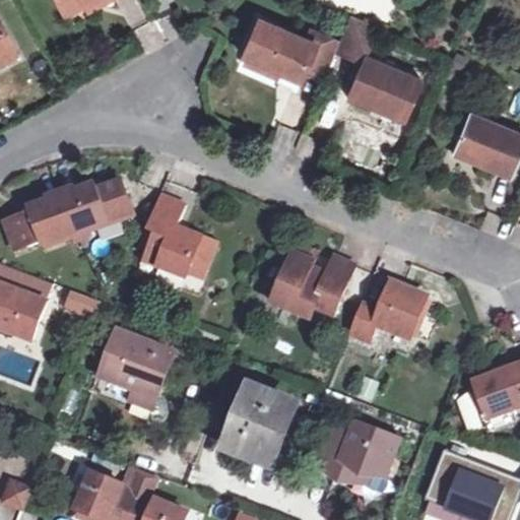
[(60,0),(67,12),(88,1),(90,0),(60,0)]
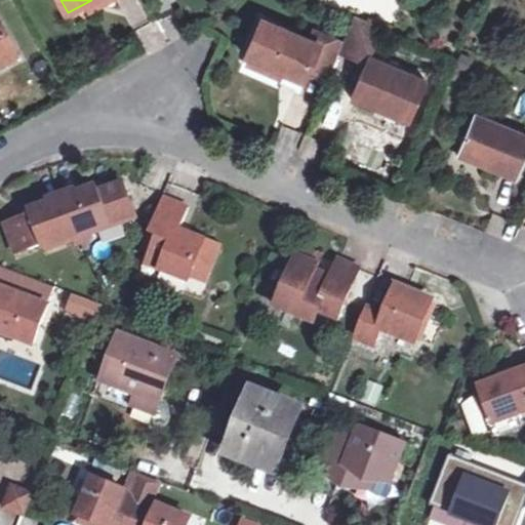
[(91,0),(89,1),(92,8),(108,0),(91,0)]
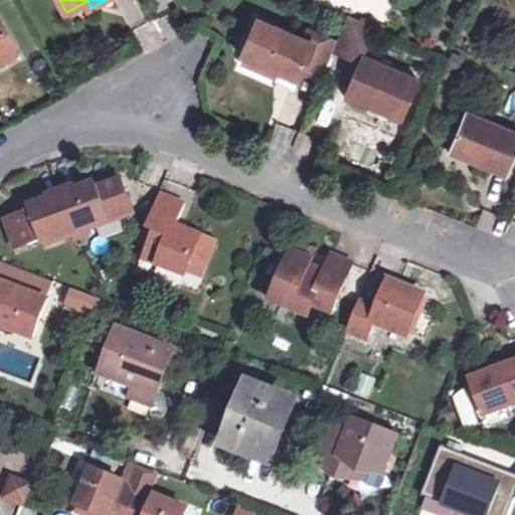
[(0,58),(4,56),(17,50),(0,17),(0,58)]
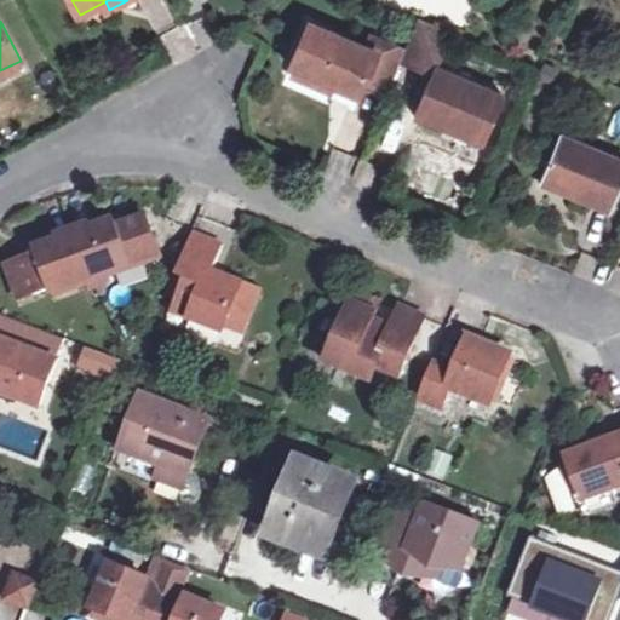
[(406,58),(437,73),(453,36),(422,23),(406,58)]
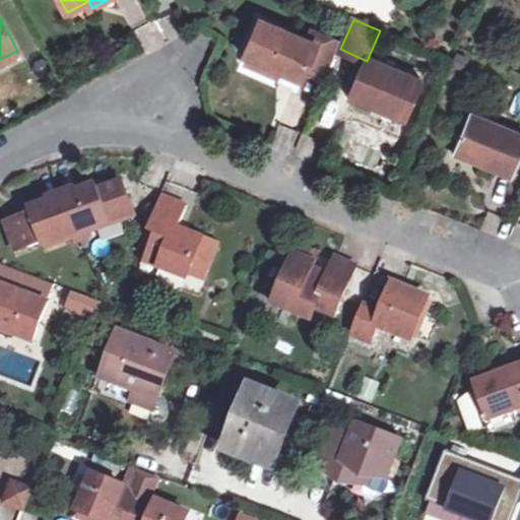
[(244,57),(247,59),(277,71),(282,60),(324,78),(339,43),(330,39),(316,45),(309,42),(259,20),(244,57)]
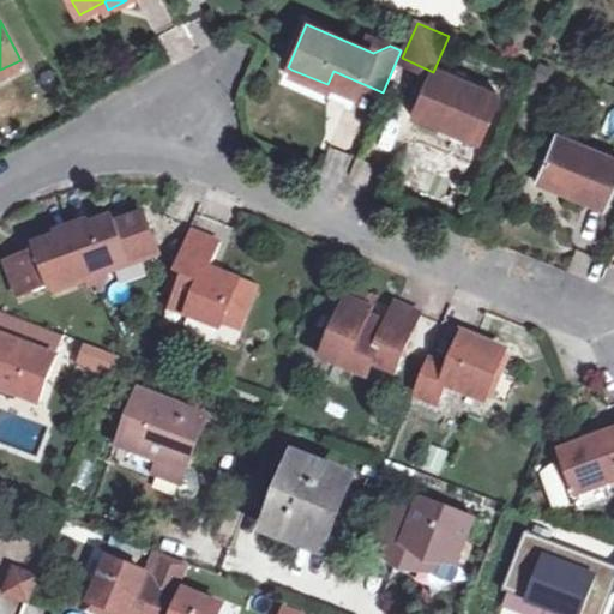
[(373,53),(390,46),(371,37),(365,49),(373,53)]
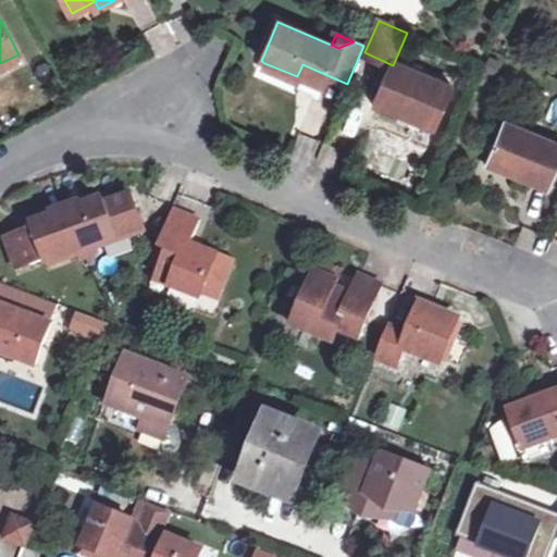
[(294,84),(297,76),(264,63),(262,70),(294,84)]
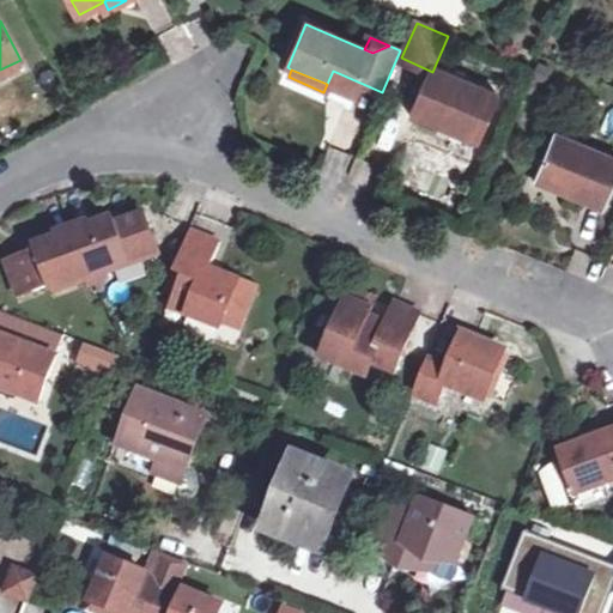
[(499,99),(432,72),(414,114),(420,116),(479,141),(481,143),(499,99)]
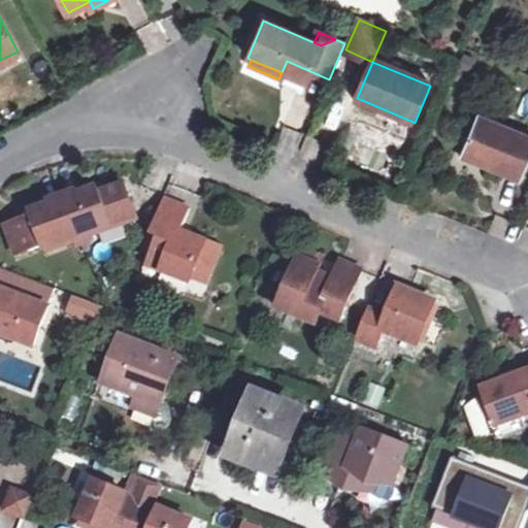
[(409,129),(413,122),(362,100),(359,107),(409,129)]
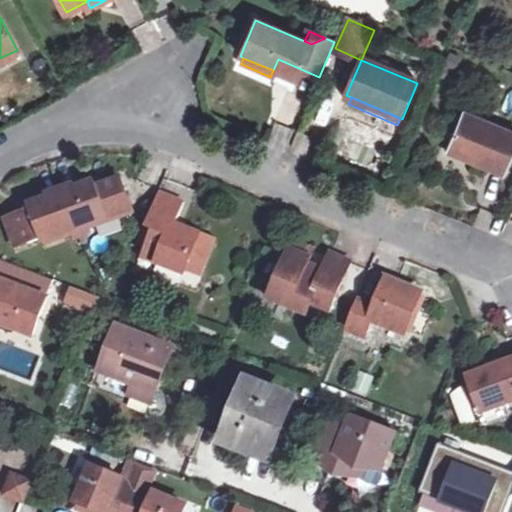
[(447,152),(505,175),(511,157),(511,131),(464,112),(447,152)]
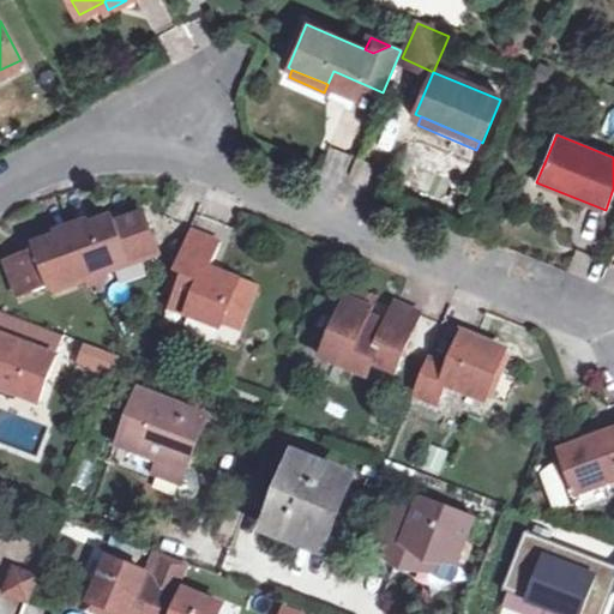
[(7,259),(16,283),(30,278),(35,290),(49,286),(50,289),(144,253),(137,236),(150,232),(143,211),(115,221),(112,215),(35,245),(36,248),(7,259)]
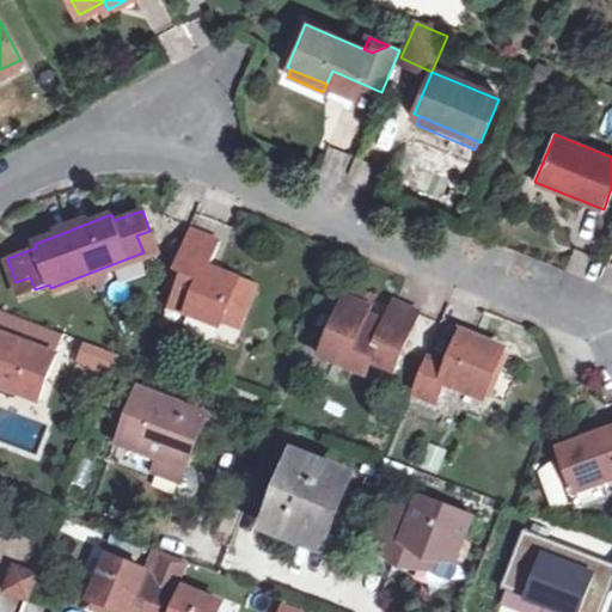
[(183,274),(175,295),(193,303),(189,312),(221,325),(224,319),(239,325),(255,286),(210,268),(220,240),(190,228),(175,270),(183,274)]
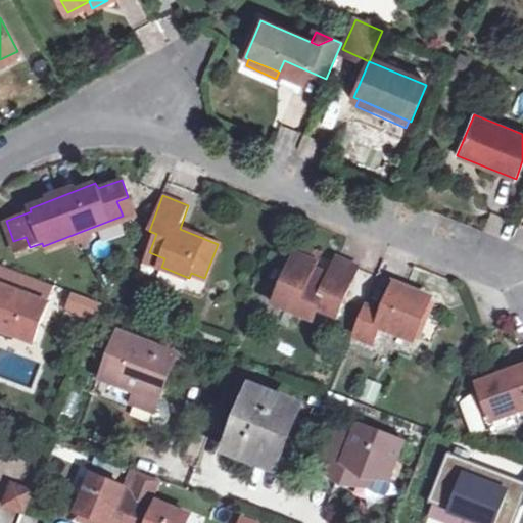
[(133,211),(128,197),(116,201),(123,216),(133,211)]
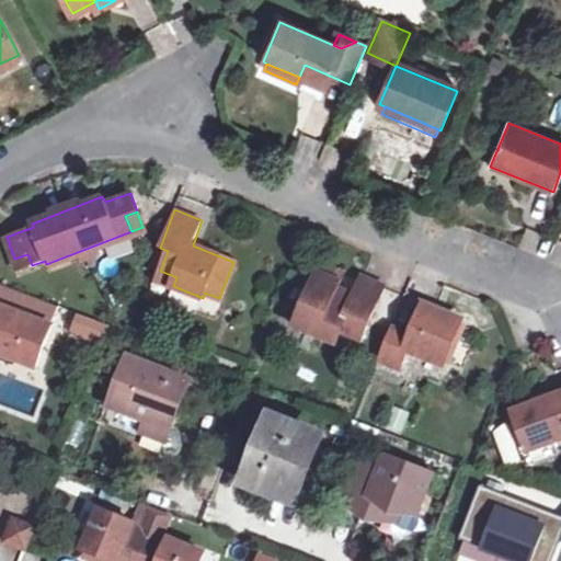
[(18,270),(32,265),(27,254),(14,259),(18,270)]
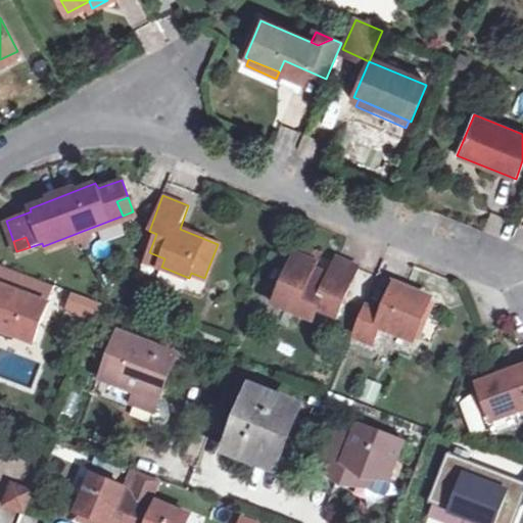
[(276,304),(313,321),(318,310),(336,317),(358,267),(338,257),(330,276),(313,269),(320,254),(299,245),(286,276),(288,276),(276,304)]
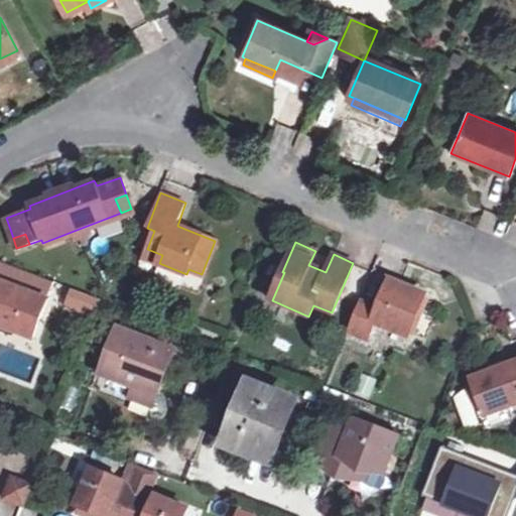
[(162,255),(147,249),(144,258),(159,263),(162,255)]
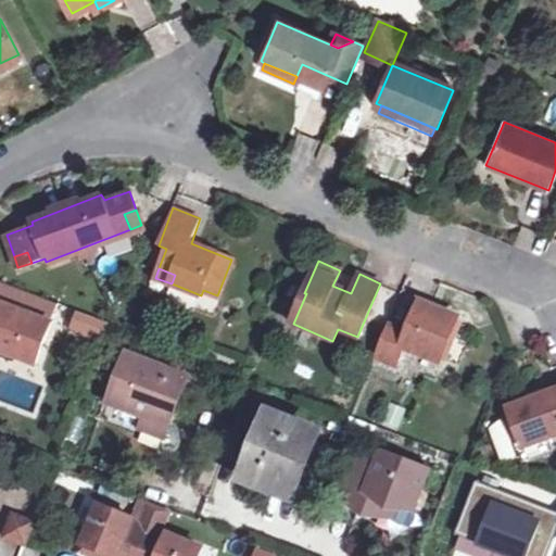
[(456,315),(420,300),(407,331),(388,323),(375,358),(395,366),(403,348),(439,361),(456,315)]
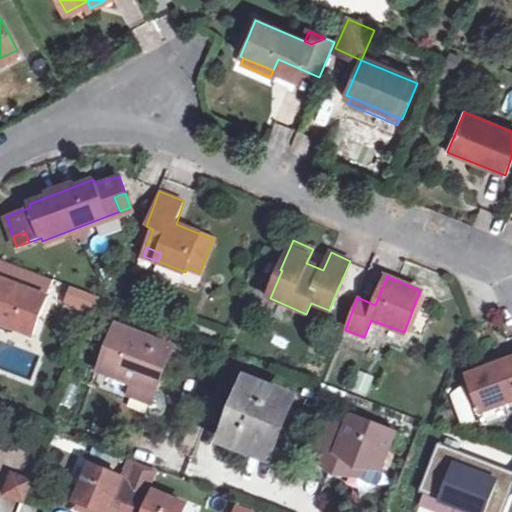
[(0,323),(31,335),(45,299),(0,281),(0,323)]
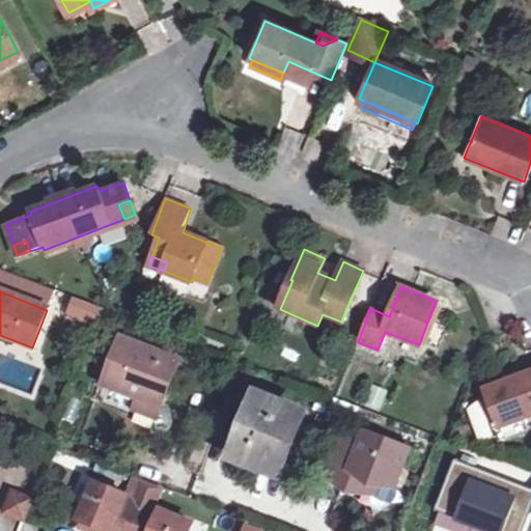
[(140,398),(162,406),(179,360),(121,338),(104,384),(140,398)]
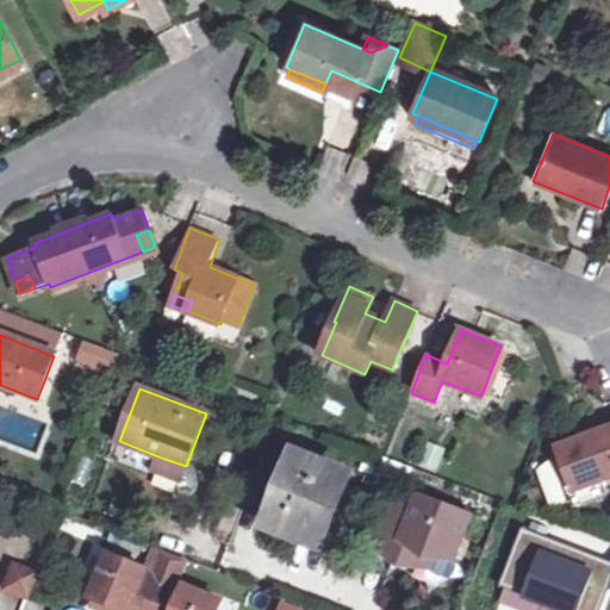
[(609,427),(560,447),(576,490),(604,479),(609,477),(609,427)]
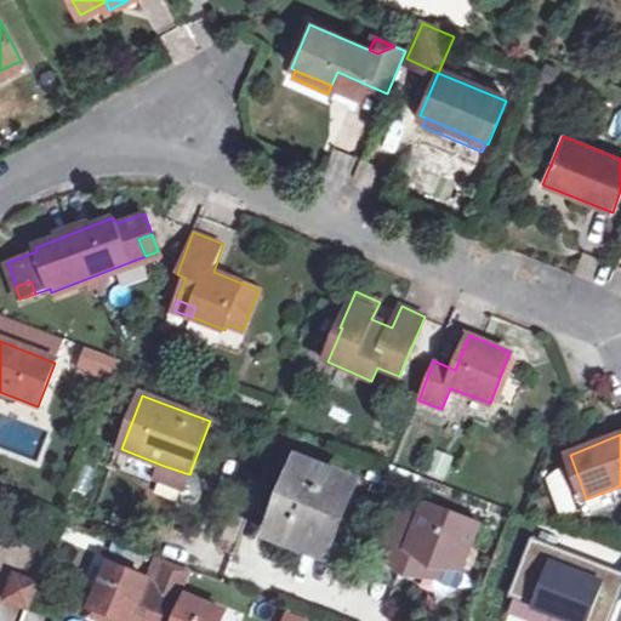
[(426,473),(445,480),(454,456),(434,449),(426,473)]
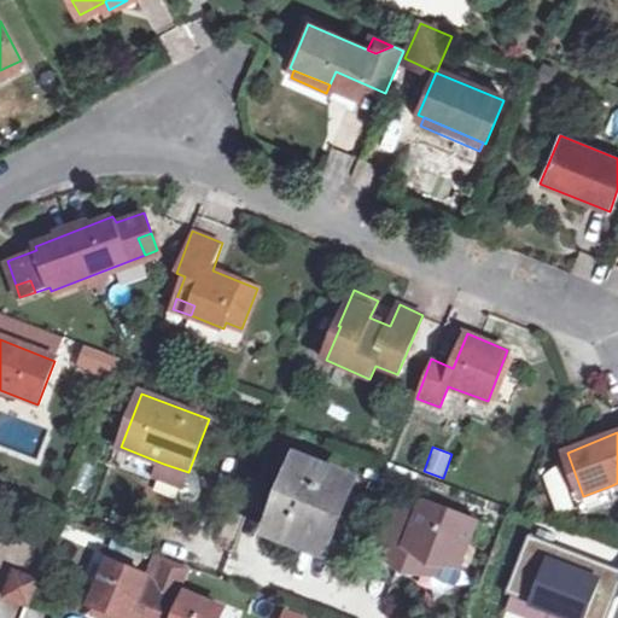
[(354,482),(304,461),(277,532),(326,552),(354,482)]
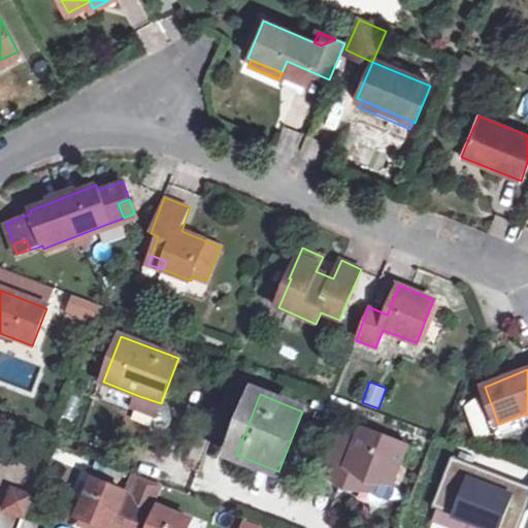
[(157,416),(161,403),(139,396),(135,407),(157,416)]
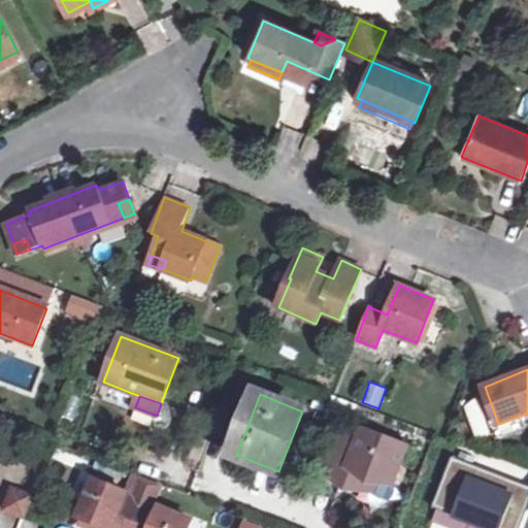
[(526,422),(523,415),(498,424),(501,431),(526,422)]
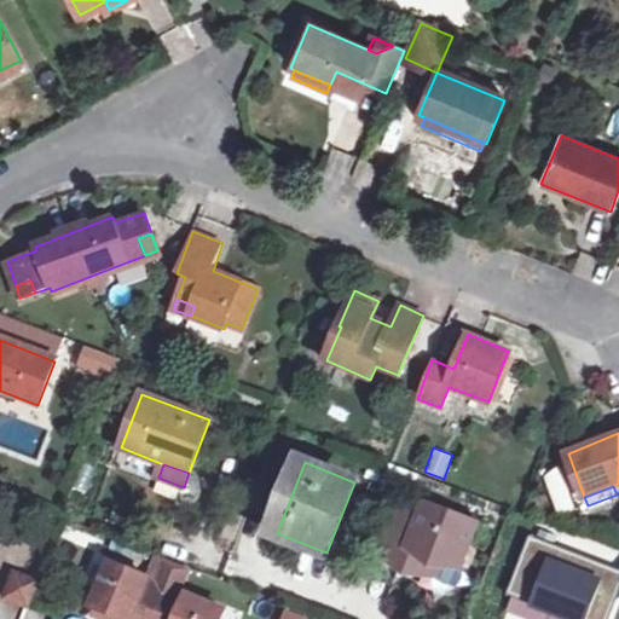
[(403,501),(382,554),(406,562),(411,548),(420,551),(417,567),(439,576),(445,561),(463,568),(480,522),(428,503),(426,509),(403,501)]
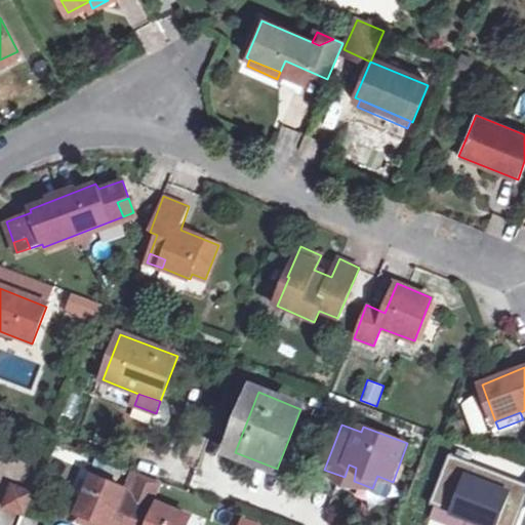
[(454,514),(485,524),(517,524),(523,509),(524,509),(524,469),(478,451),(454,514)]
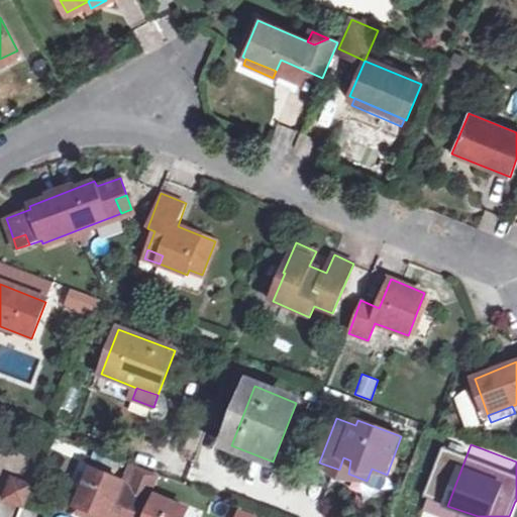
[(185,516),(189,507),(149,492),(131,485),(92,469),(77,506),(83,508),(106,516),(185,516)]
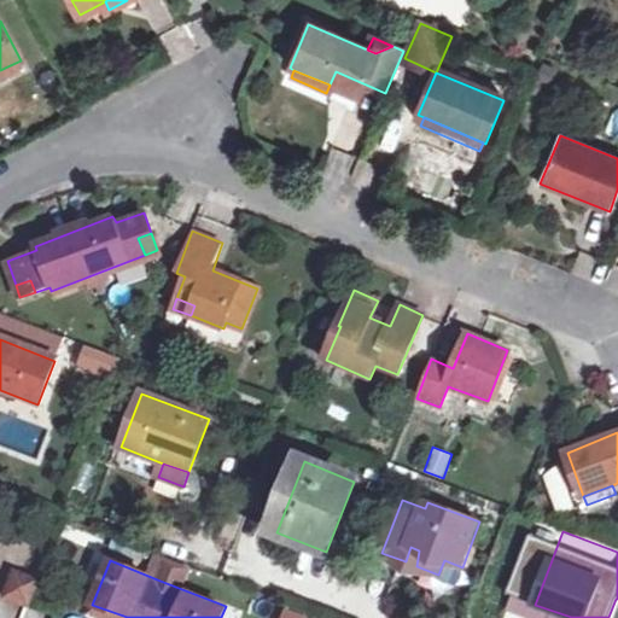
[(164,563),(157,579),(179,588),(185,571),(164,563)]
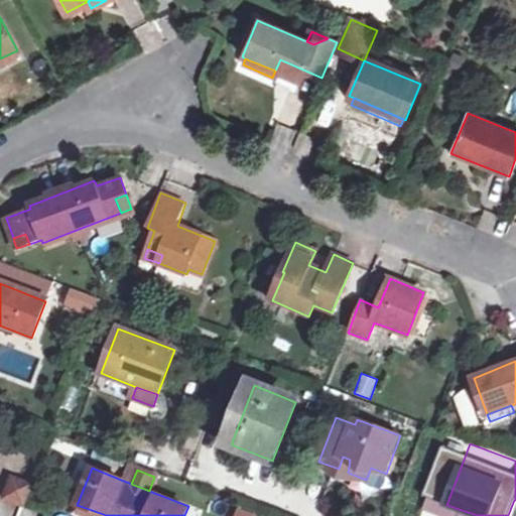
[(2,498),(22,506),(30,485),(10,477),(2,498)]
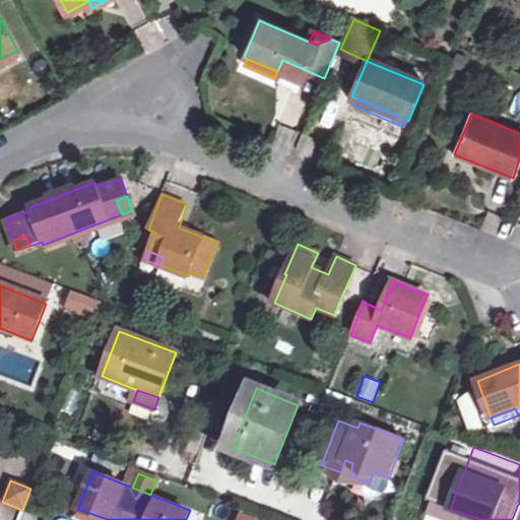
[(90,519),(107,519),(83,511),(81,516),(90,519)]
